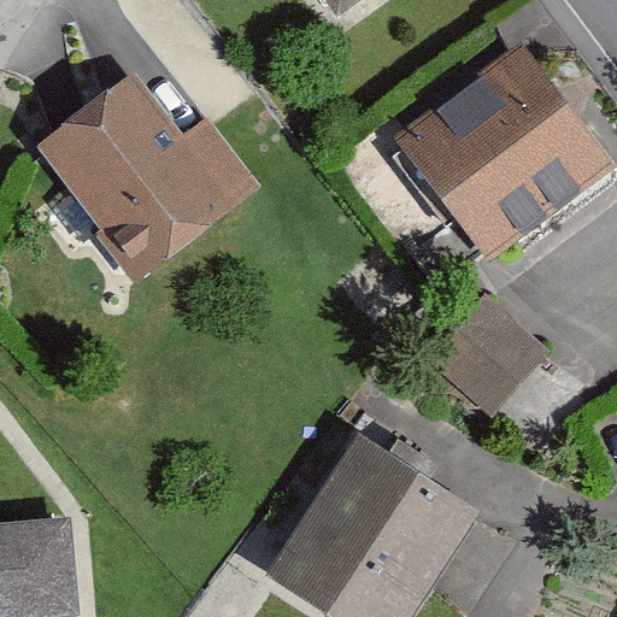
[(328,0),(339,15),(358,0),(328,0)]
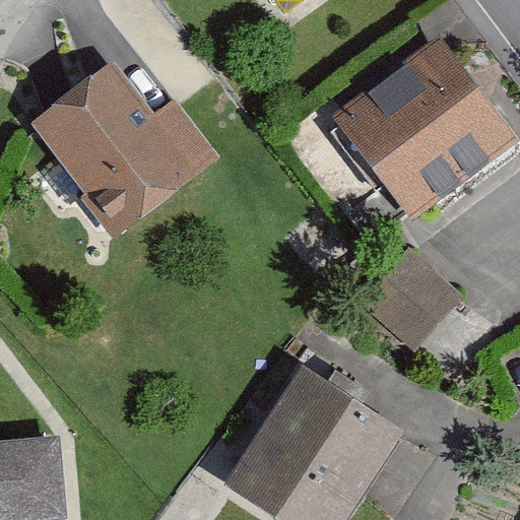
[(334,118),(413,218),(518,135),(440,36),(334,118)]
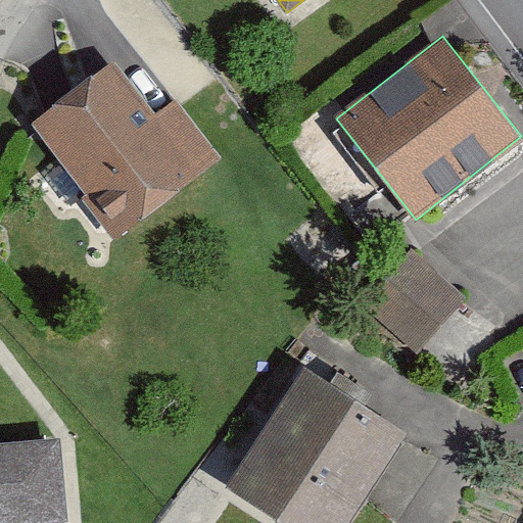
[(114,59),(32,122),(117,236),(221,158),(176,99),(156,113),(114,59)]
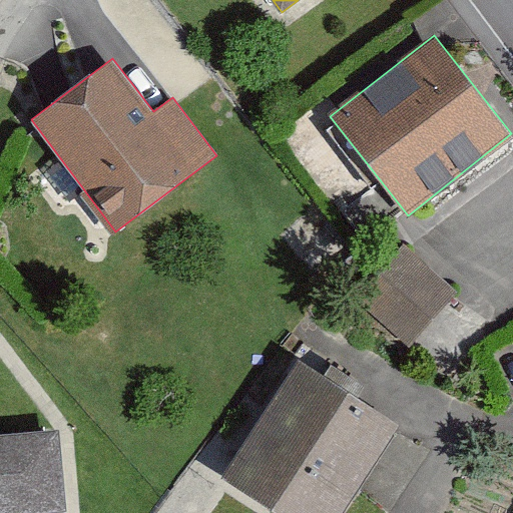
[(405,243),(356,302),(410,347),(459,289),(405,243)]
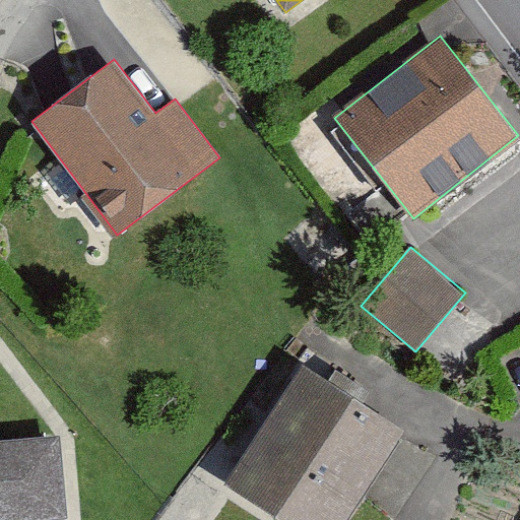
[(303,363),(223,482),(280,519),(345,519),(405,430),(303,363)]
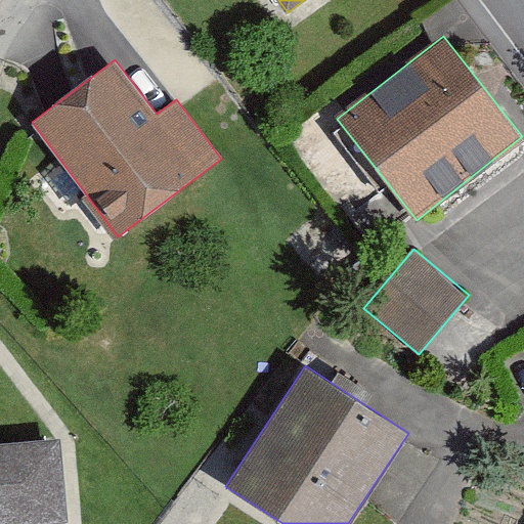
[(0,443),(0,523),(35,523),(68,521),(59,438),(0,443)]
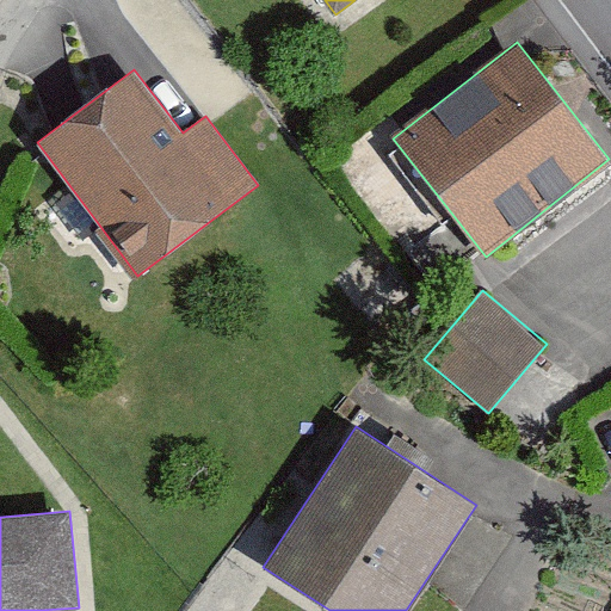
All buildings are outlined.
